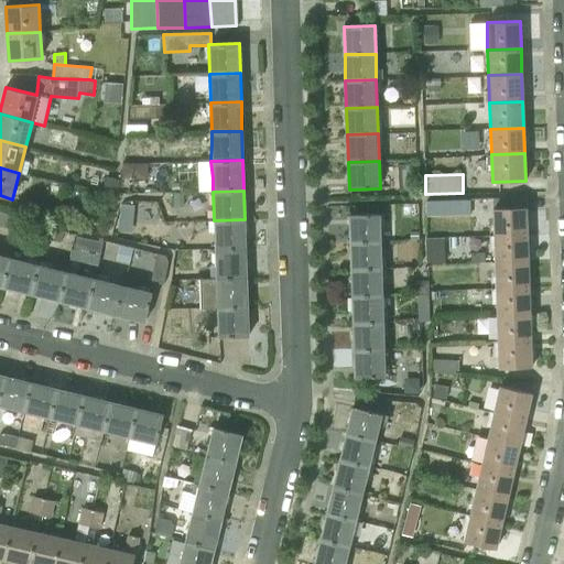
[(426,215),(449,215),(448,201),(426,202),(426,215)]
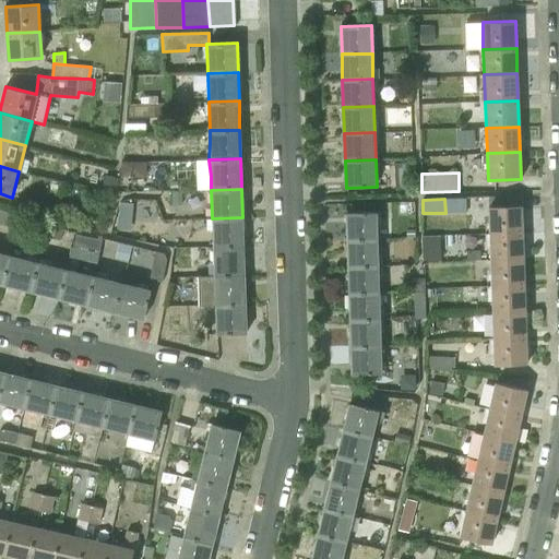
[(120,225),(131,226),(132,201),(121,201),(120,225)]
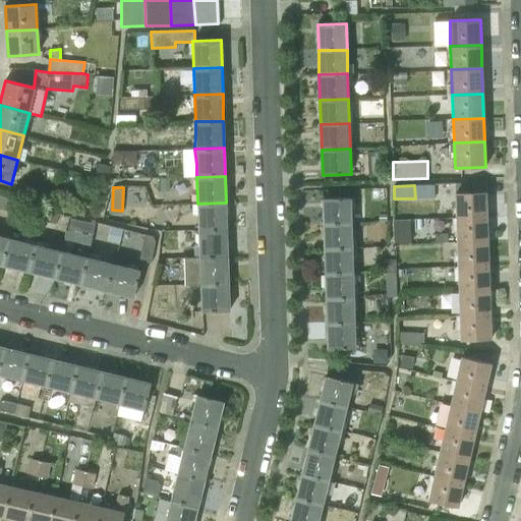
[(456,217),(486,216),(485,191),(455,192),(456,217)]
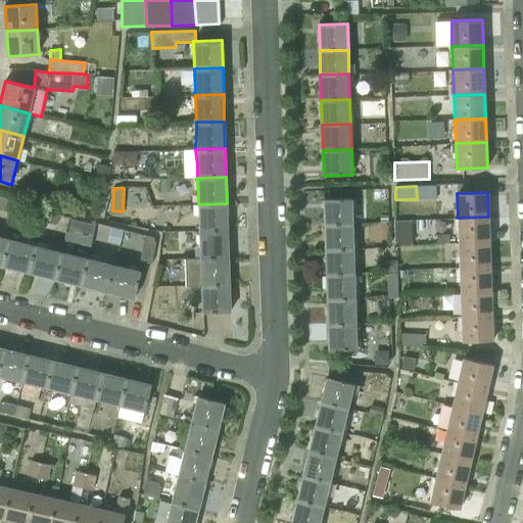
[(325,225),(353,224),(353,198),(325,199),(325,225)]
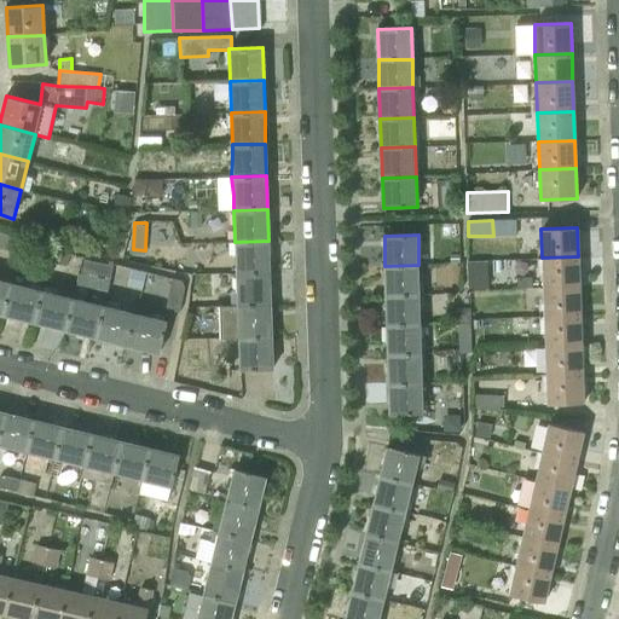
[(236,273),(270,272),(268,241),(235,242),(236,273)]
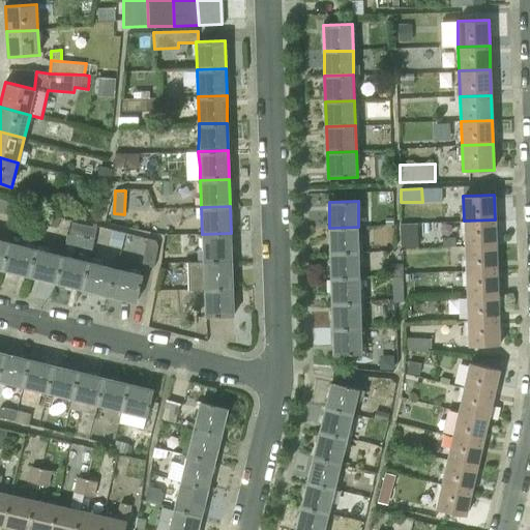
[(465,246),(496,245),(495,219),(464,221),(465,246)]
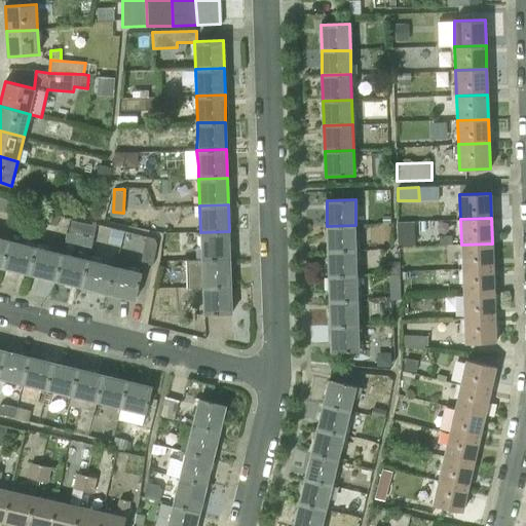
[(328,252),(357,251),(355,225),(327,226),(328,252)]
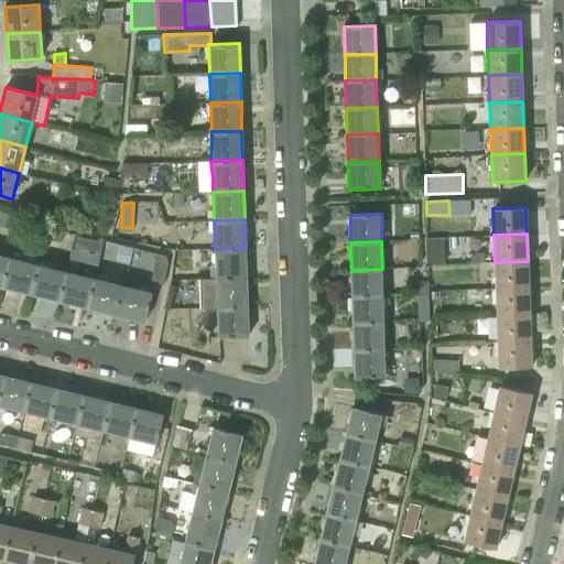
[(206,279),(247,278),(246,248),(215,249),(215,263),(206,263),(206,279)]
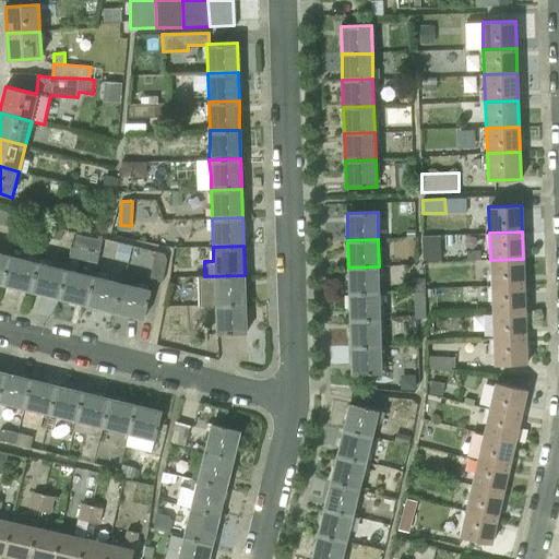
[(150,280),(163,283),(167,259),(165,253),(155,251),(150,280)]
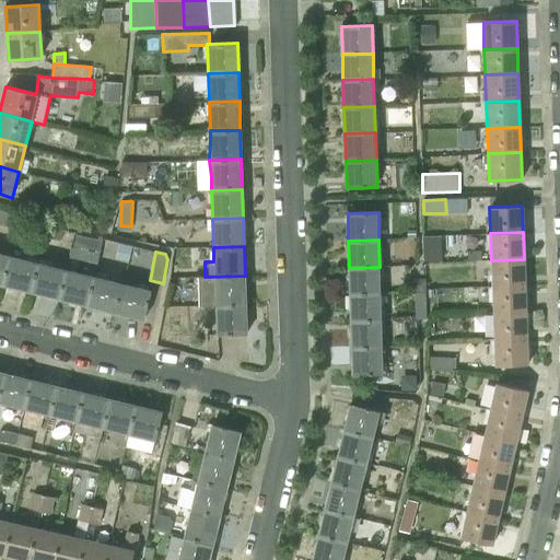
[(0,283),(3,286),(11,257),(0,254),(0,283)]
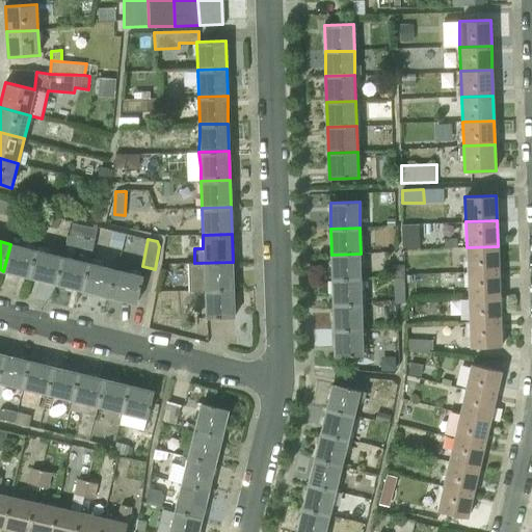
[(3,271),(29,277),(36,250),(10,244),(3,271)]
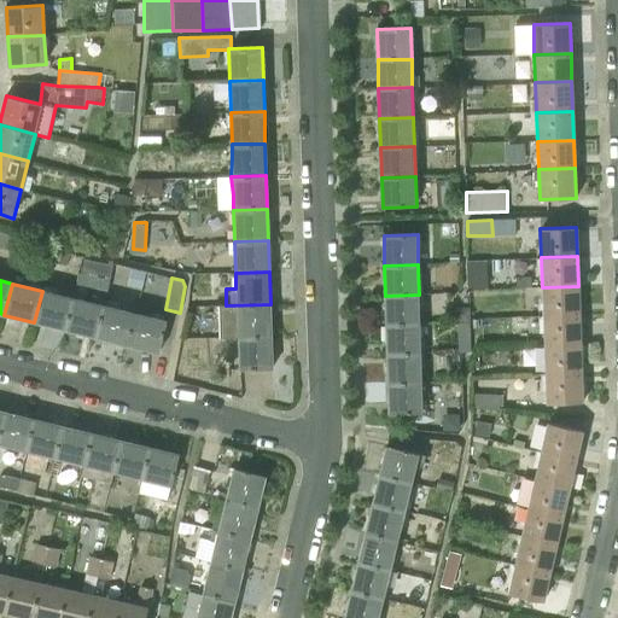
[(543,316),(579,315),(578,286),(542,287),(543,316)]
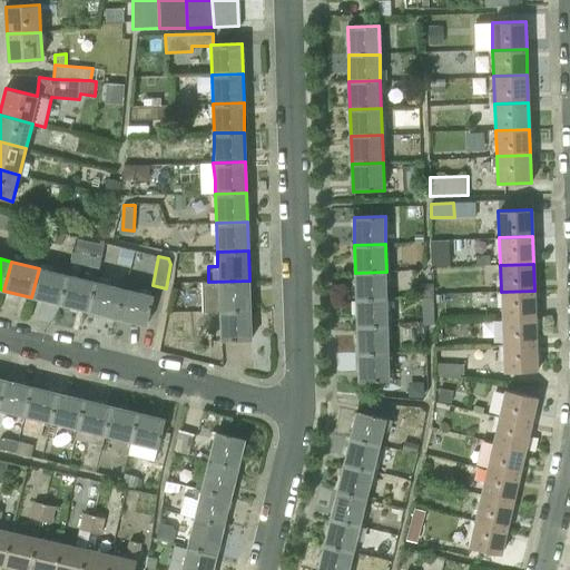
[(31,297),(59,304),(67,275),(39,268),(31,297)]
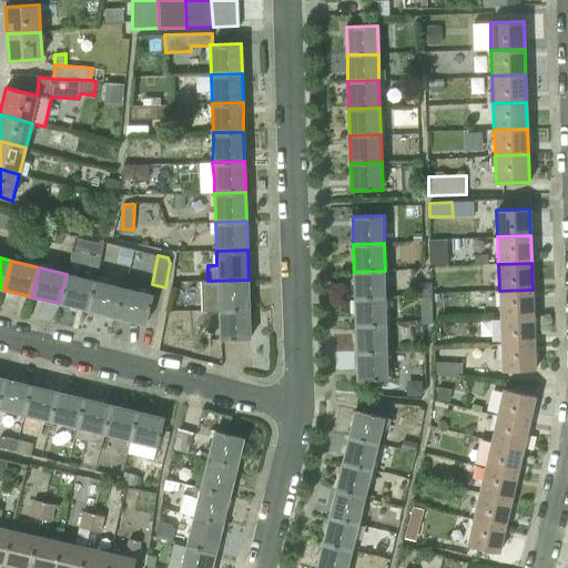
[(355,298),(386,298),(385,271),(354,272),(355,298)]
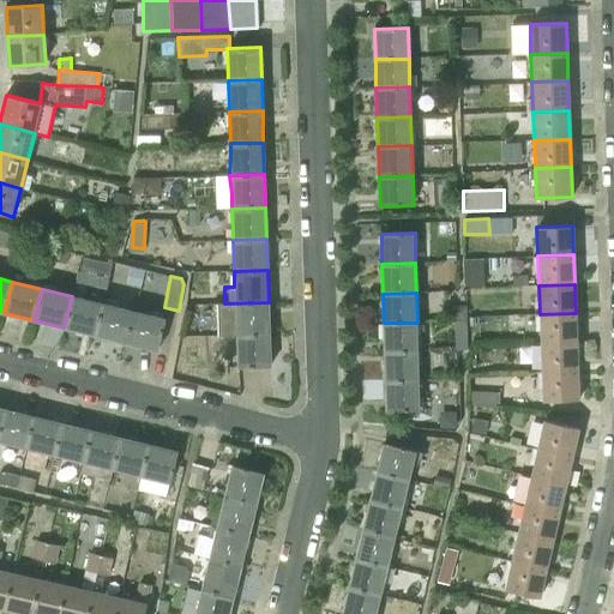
[(64,327),(96,336),(103,305),(72,296),(64,327)]
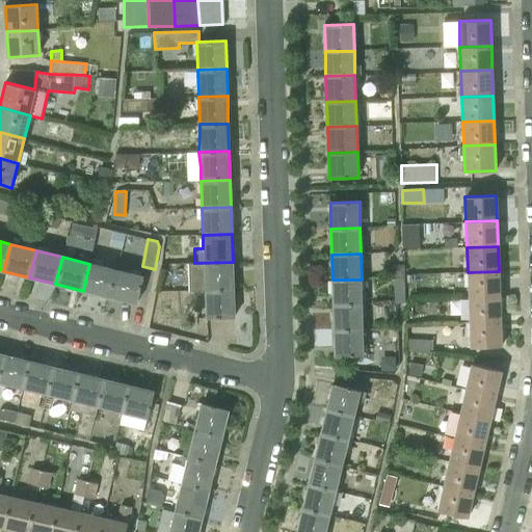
[(189,291),(206,291),(234,290),(233,262),(194,263),(189,263),(189,291)]
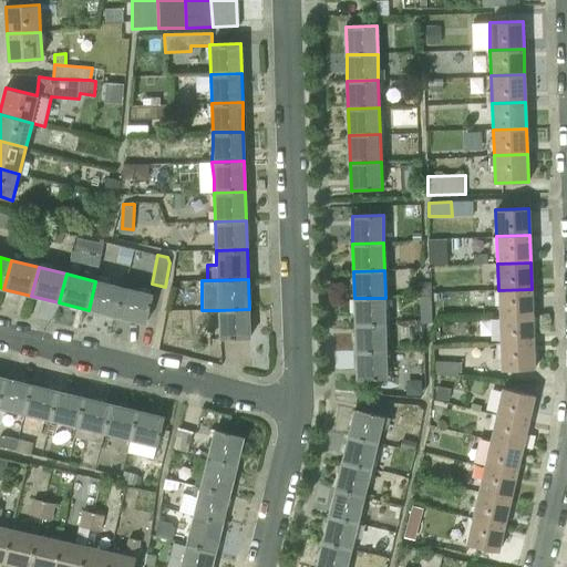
[(89,310),(116,317),(124,288),(95,281),(89,310)]
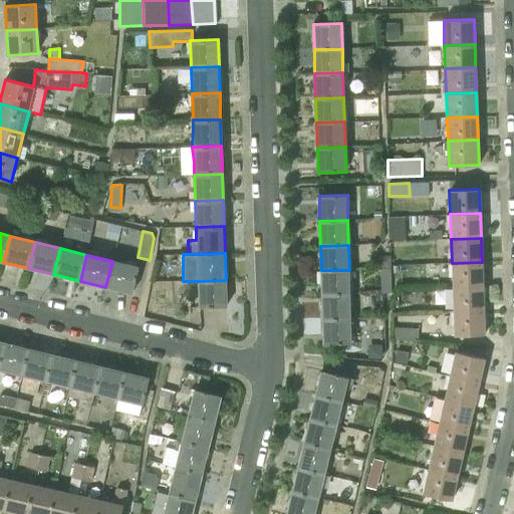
[(112,261),(105,287),(133,293),(139,267),(112,261)]
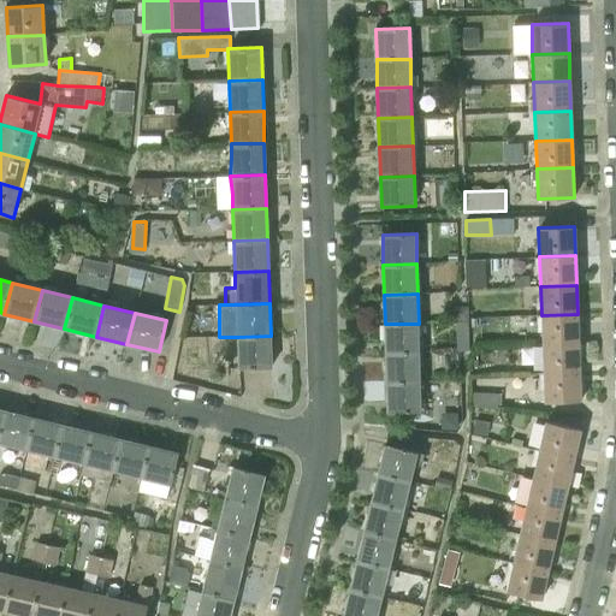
[(543,344),(579,343),(578,314),(542,315),(543,344)]
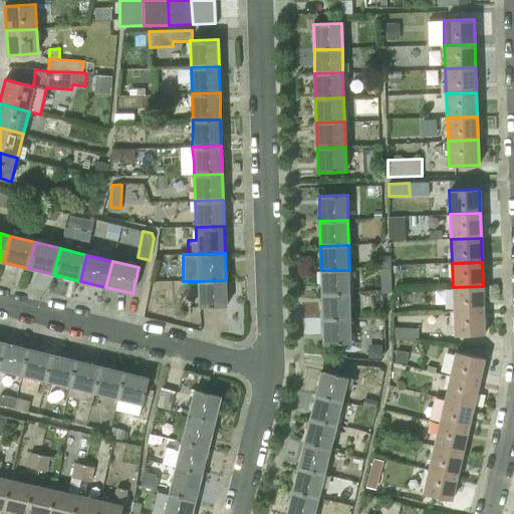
[(322,294),(350,293),(349,270),(321,270),(322,294)]
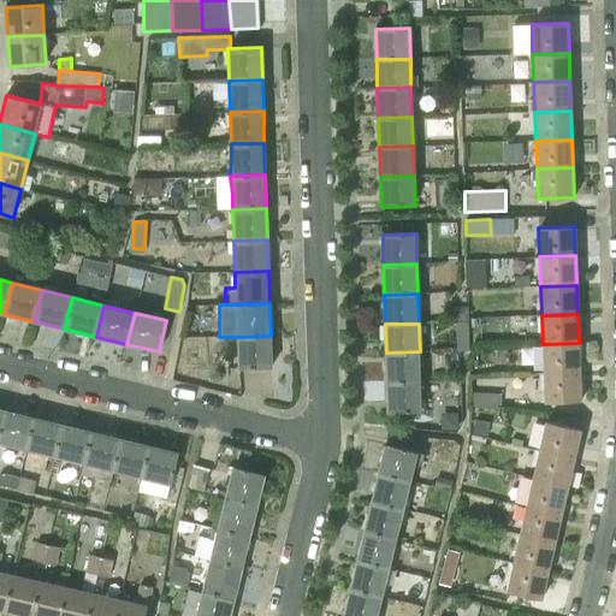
[(271,336),(238,337),(240,368),(272,367),(271,336)]
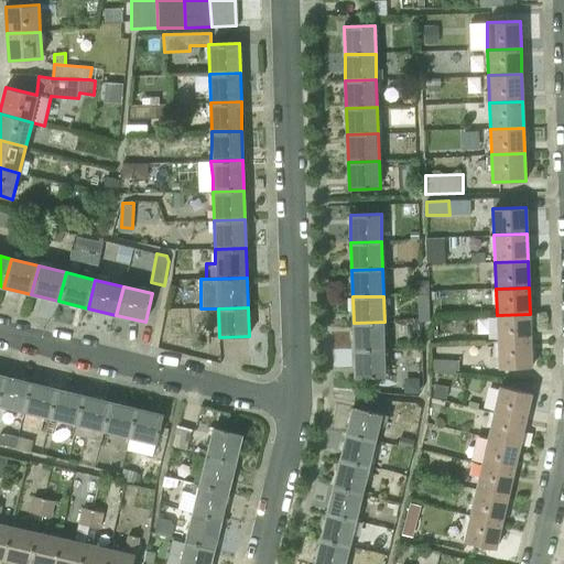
[(498,340),(531,339),(530,314),(497,315),(498,340)]
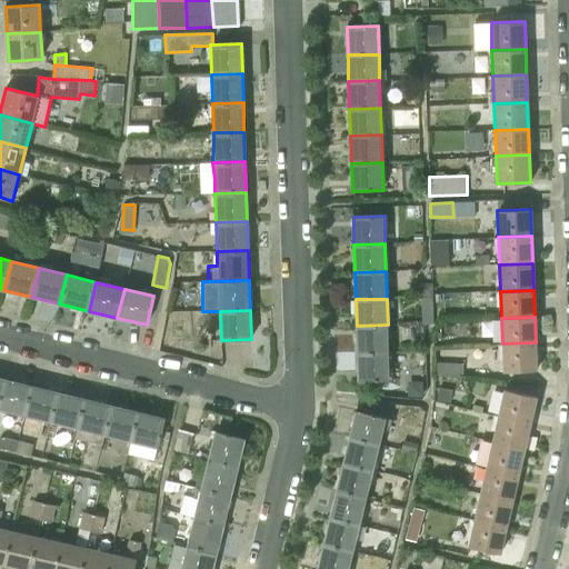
[(357,353),(389,353),(388,325),(357,326),(357,353)]
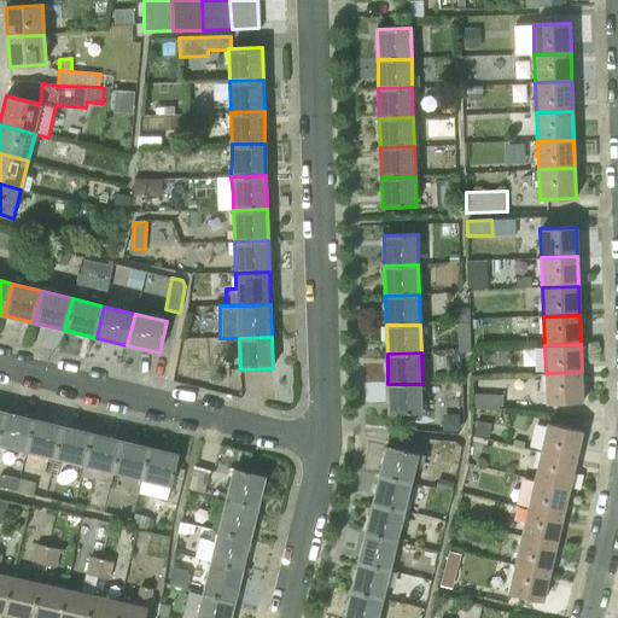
[(546,373),(546,403),(583,402),(582,372),(546,373)]
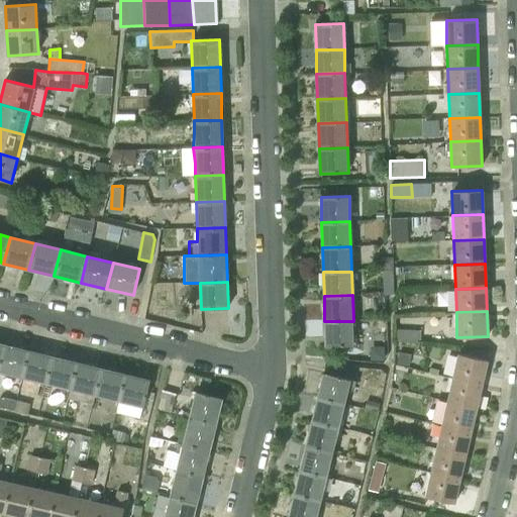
[(325,346),(353,345),(353,321),(324,321),(325,346)]
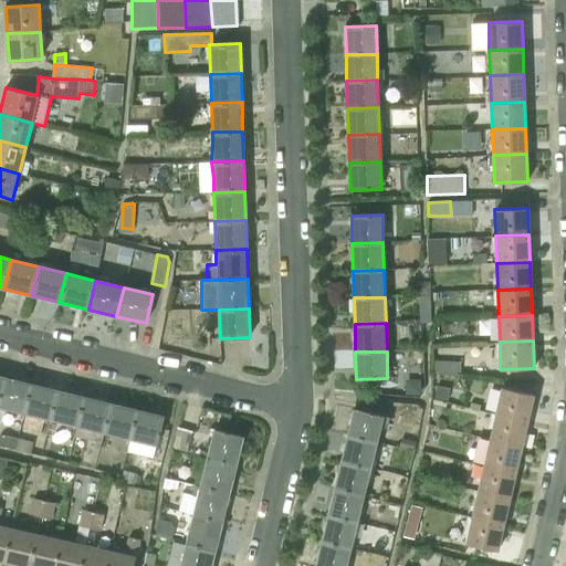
[(432,374),(460,376),(461,360),(433,360),(432,374)]
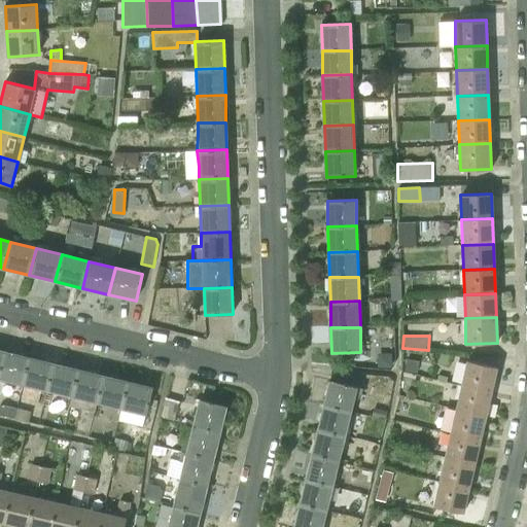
[(0,373),(0,379),(23,384),(29,357),(5,352),(0,373)]
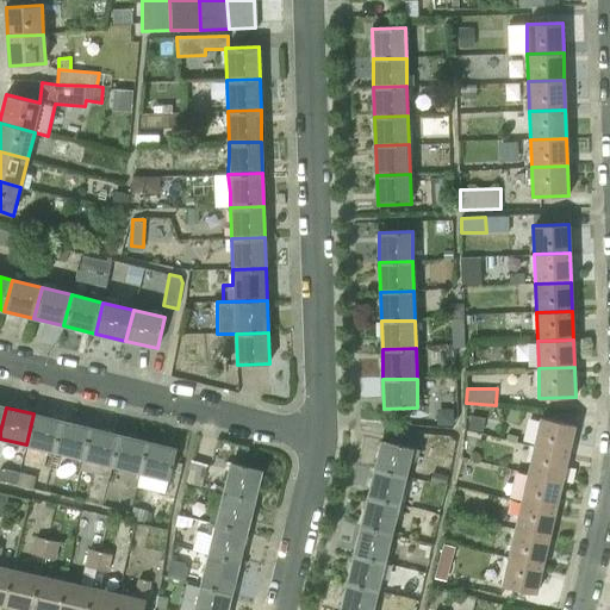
[(26,444),(54,452),(62,421),(33,414),(26,444)]
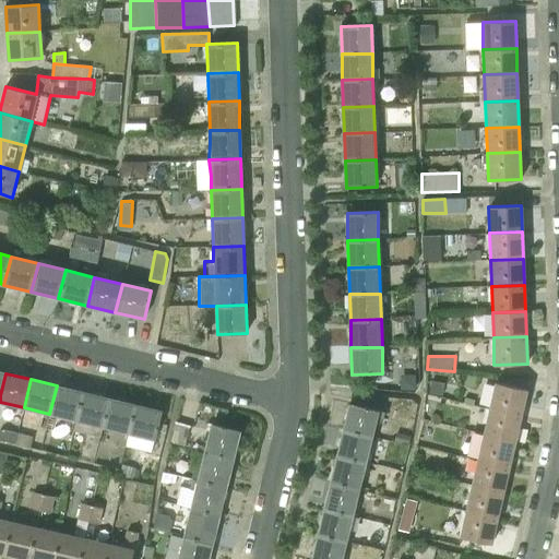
[(489,408),(521,416),(527,390),(495,382),(489,408)]
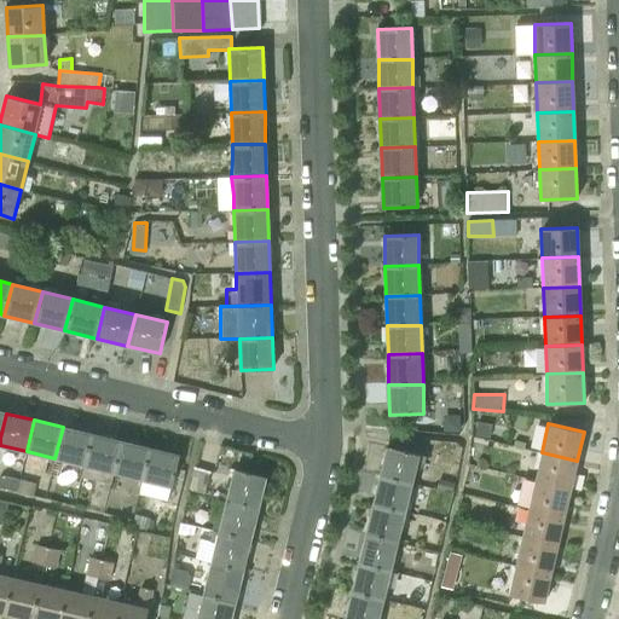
[(55,458),(86,466),(93,434),(63,427),(55,458)]
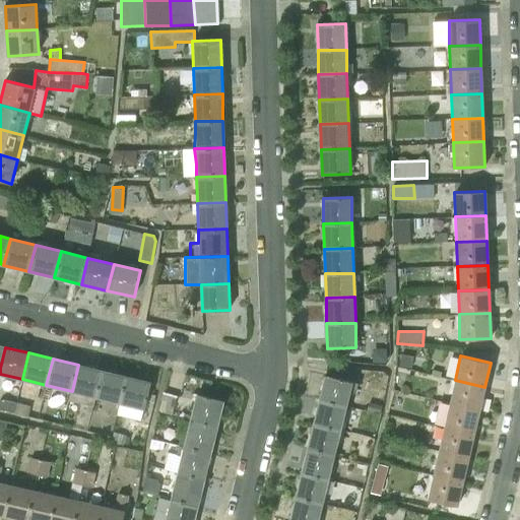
[(72,391),(95,397),(102,371),(78,365),(72,391)]
